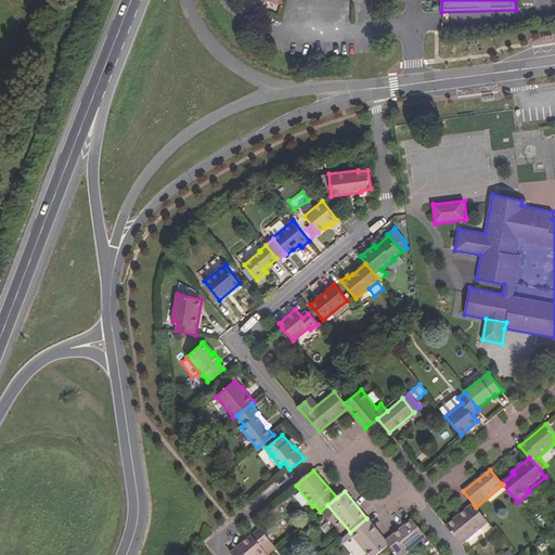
[(461,545),(488,523),(476,507),(474,504),(447,527),(461,545)]
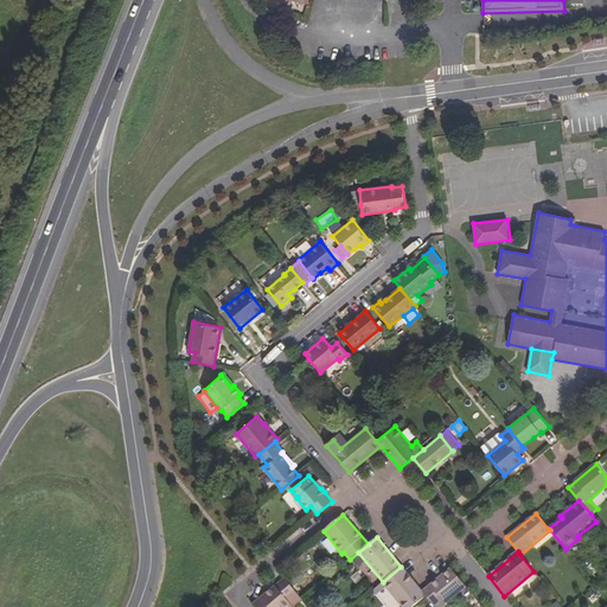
[(594,563),(588,568),(596,580),(602,575),(594,563)]
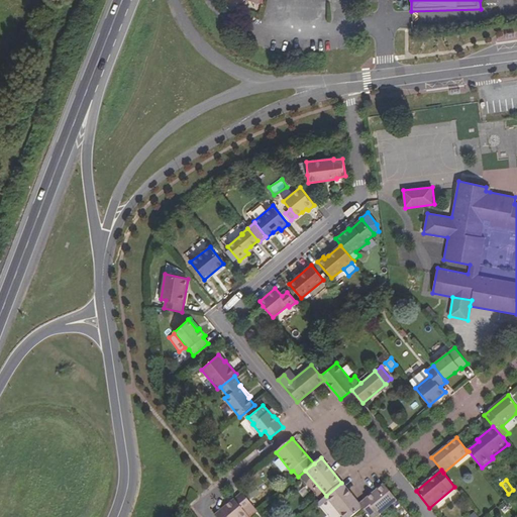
[(342,516),(351,516),(363,508),(359,504),(341,483),(326,496),(325,496),(342,516)]
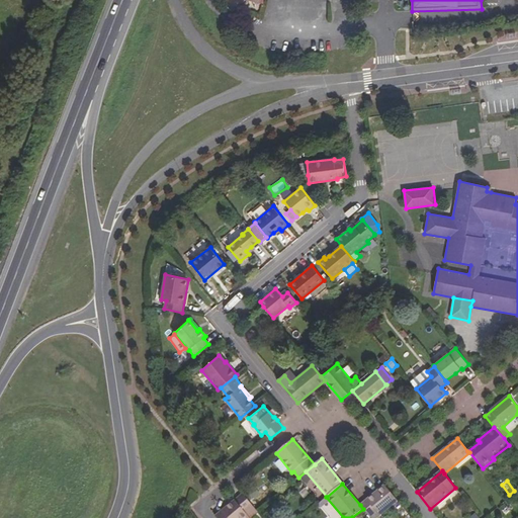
[(376,517),(398,501),(384,485),(360,505),(363,509),(370,517),(376,517)]
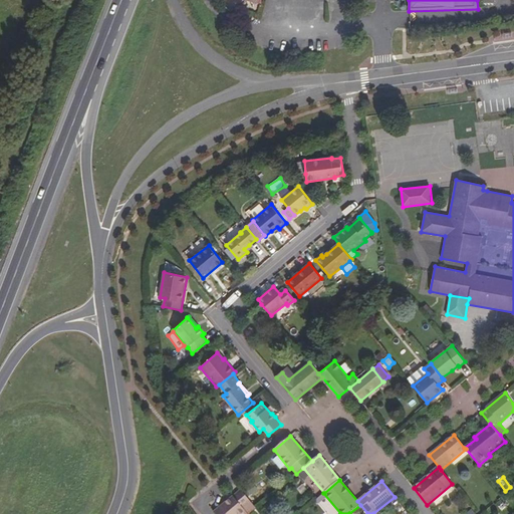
[(248,513),(256,508),(241,490),(214,512),(215,513),(248,513)]
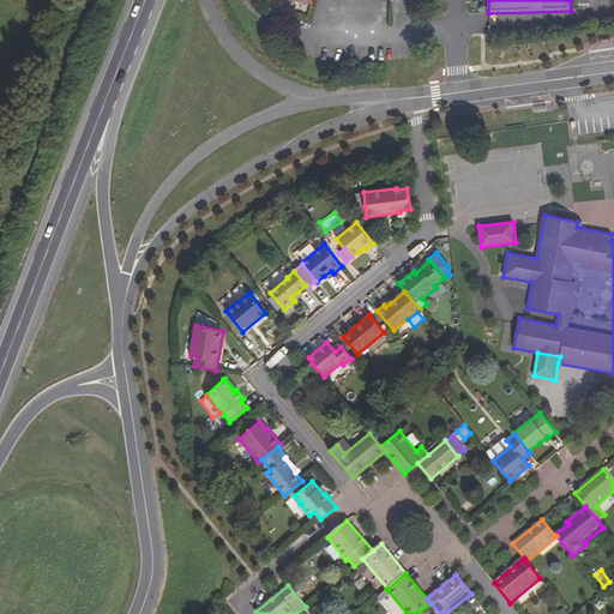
All buildings are outlined.
